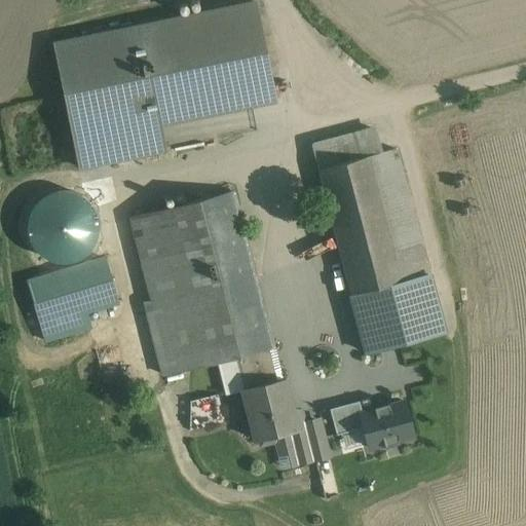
[(271,99),(252,2),(53,41),(79,170),(163,153),(157,121),(271,99)]
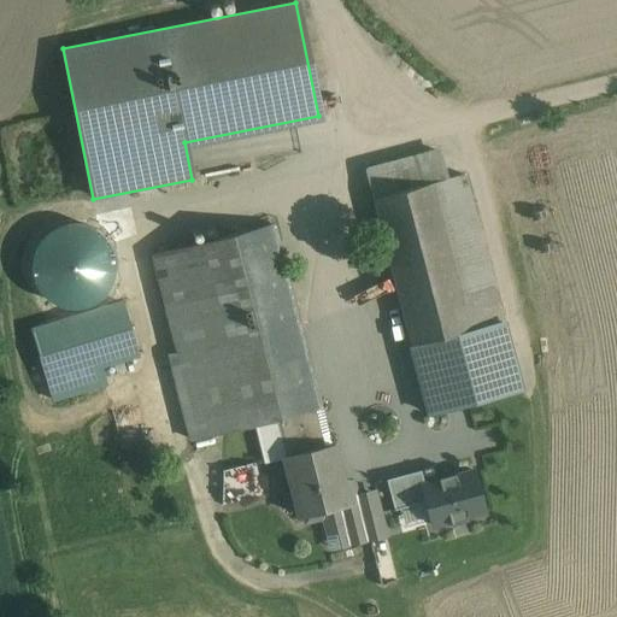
[(444,150),(363,170),(424,413),(518,389),(463,174),(451,177),(444,150)]
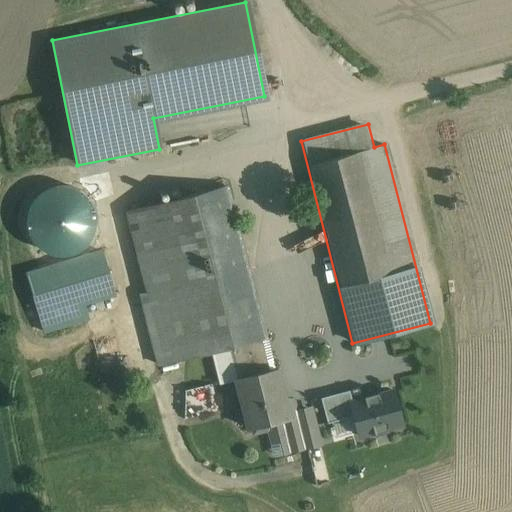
[(261,340),(224,188),(125,213),(162,364),(214,352),(254,342),(261,340)]
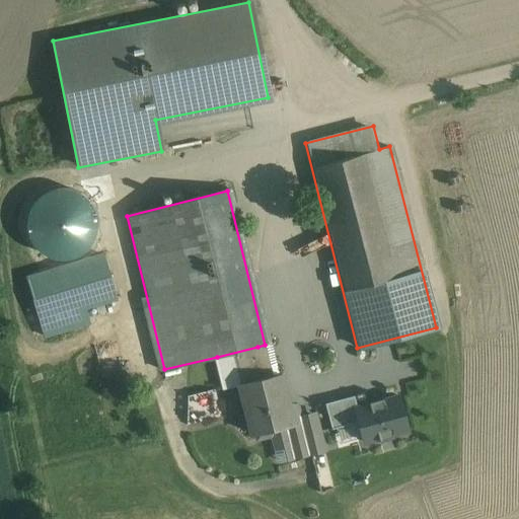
[(116,297),(102,254),(26,277),(45,338),(87,325),(81,307),(116,297)]
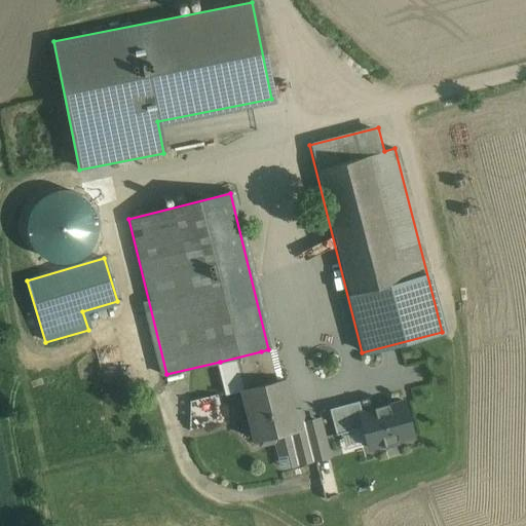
[(298,427),(283,367),(266,370),(261,351),(220,362),(227,393),(241,389),(254,440),(259,439),(261,445),(275,441),(282,465),(328,454),(320,422),(298,427)]
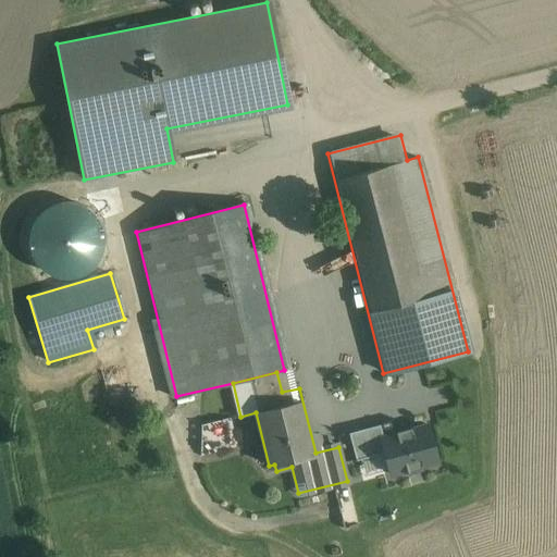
[(387,477),(437,462),(426,423),(378,437),(387,477)]
